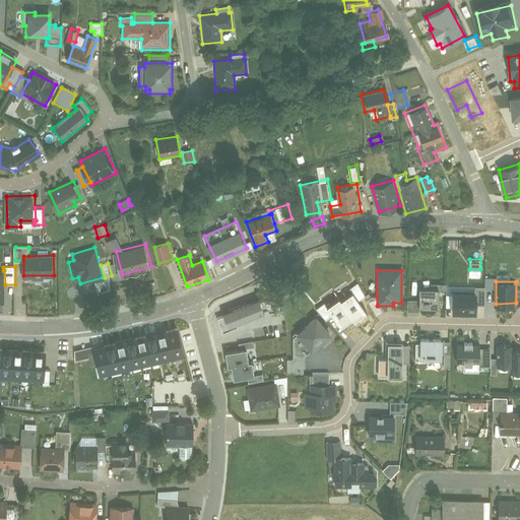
[(474,287),(474,296),(474,306),(483,306),(483,288),(474,287)]
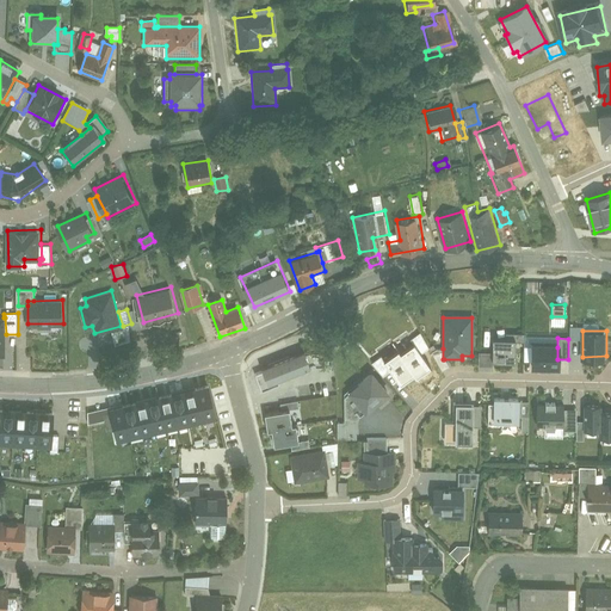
[(303,341),(261,358),(266,371),(271,382),(278,380),(313,365),(303,341)]
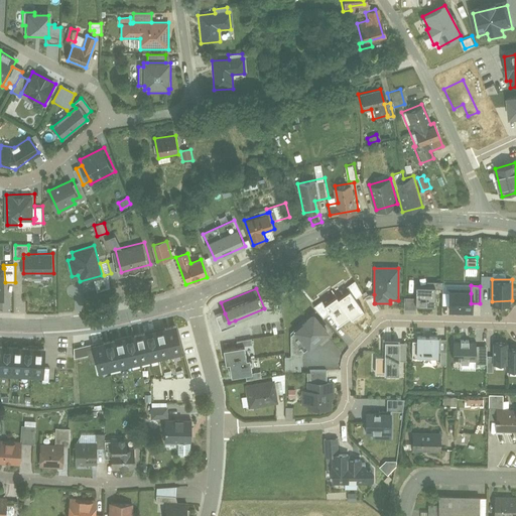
[(434,307),(433,288),(415,288),(415,298),(415,307),(434,307)]
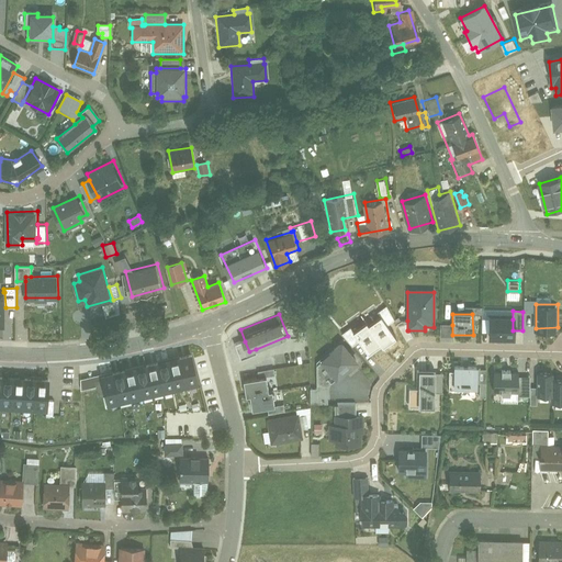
[(383,346),(395,337),(380,315),(368,325),(381,344),(383,346)]
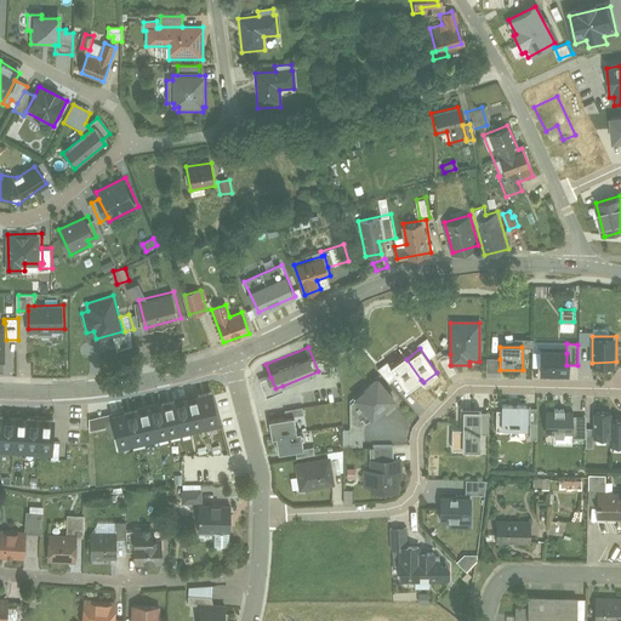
[(567,353),(540,353),(540,376),(567,376),(567,365),(567,353)]
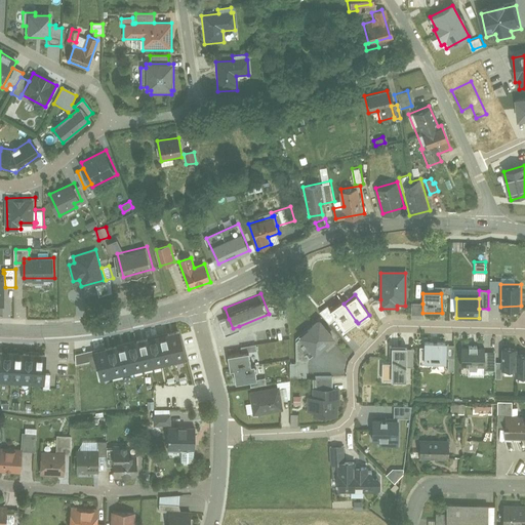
[(380,309),(380,299),(369,304),(378,319),(386,316),(381,309),(380,309)]
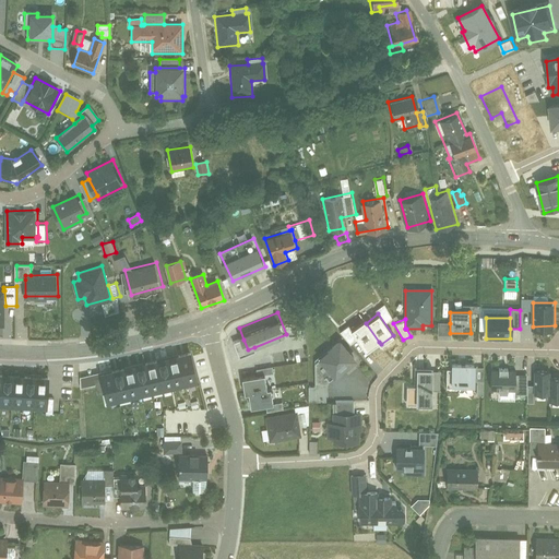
[(366,351),(379,342),(366,323),(364,320),(351,330),(366,351)]
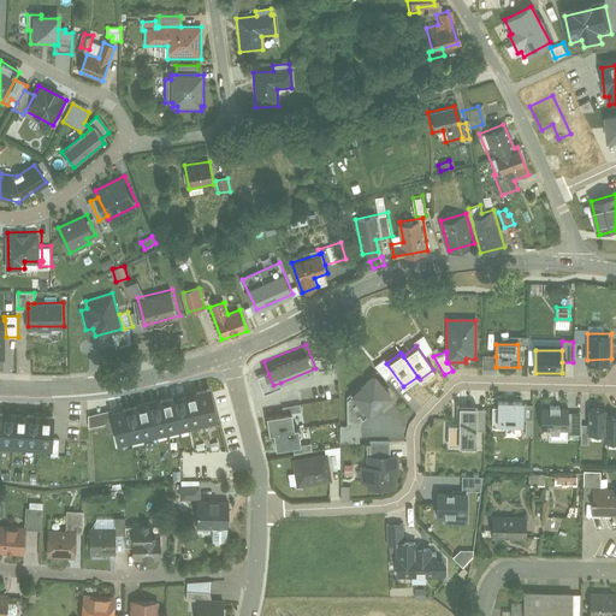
[(496,367),(496,356),(483,356),(483,369),(496,369),(496,367)]
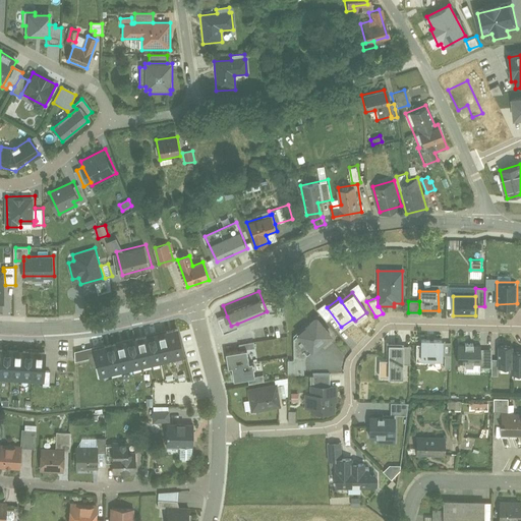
[(231,326),(227,316),(219,320),(224,332),(238,327),(237,324),(231,326)]
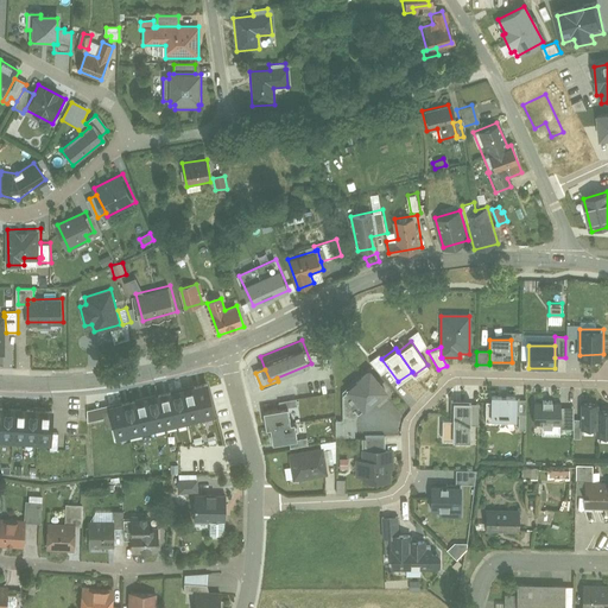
[(387,393),(369,371),(344,390),(361,411),(362,413),(387,393)]
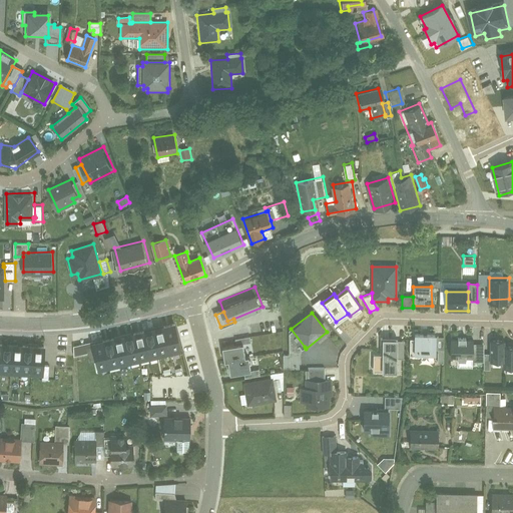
[(182,353),(175,326),(165,329),(172,356),(182,353)]
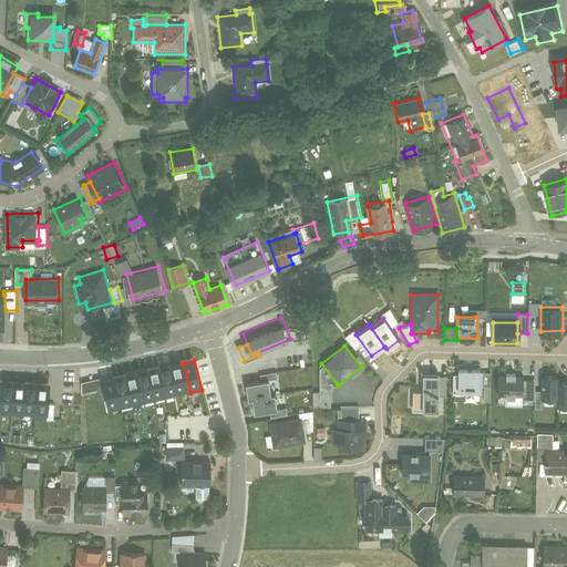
[(191,393),(183,363),(172,366),(179,397),(191,393)]
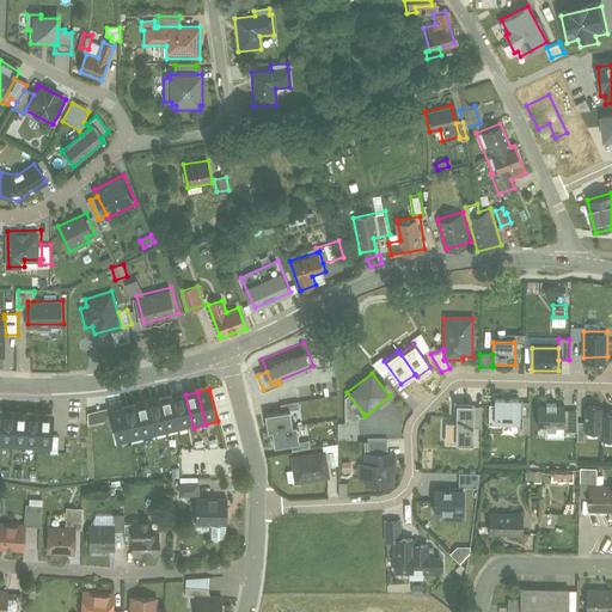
[(363,414),(347,392),(343,395),(344,423),(337,424),(337,440),(356,440),(356,424),(363,414)]
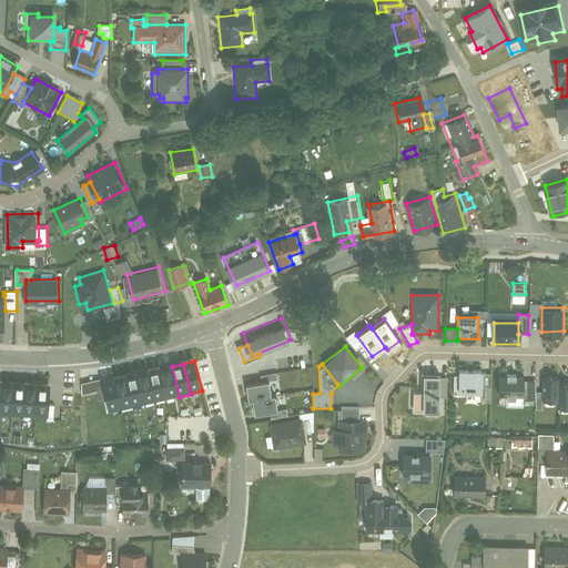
[(180,397),(172,366),(161,369),(169,399),(180,397)]
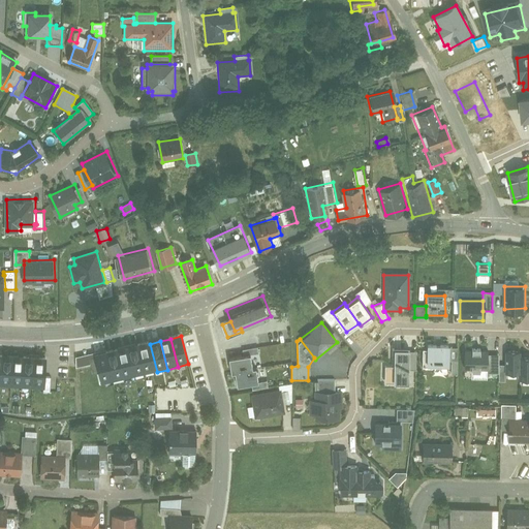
[(157,372),(150,344),(139,346),(148,375),(157,372)]
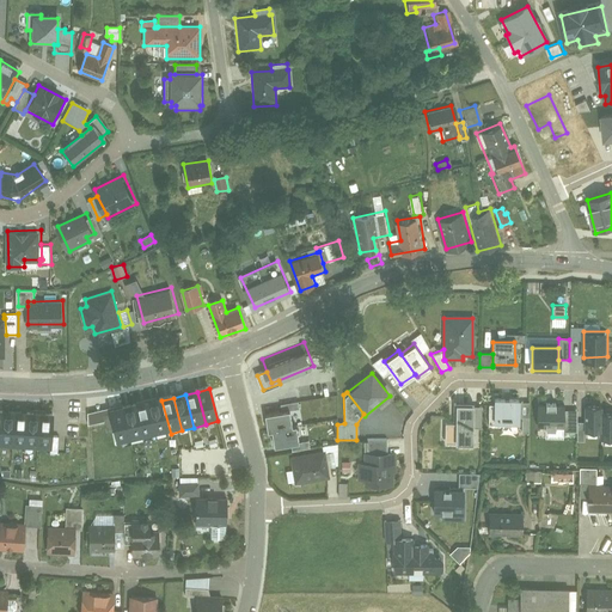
[(171,434),(161,401),(150,404),(159,436),(171,434)]
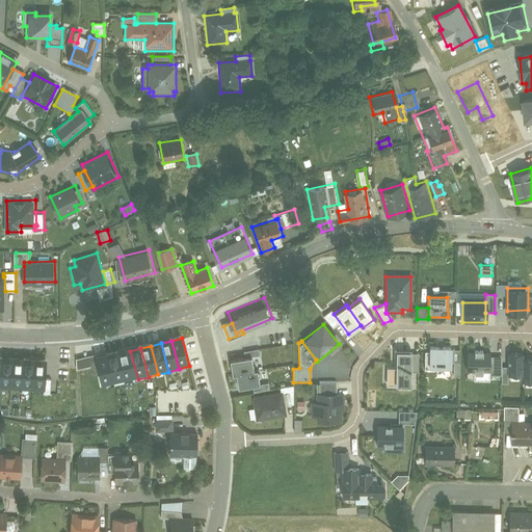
[(450,348),(429,348),(429,352),(424,352),(424,372),(436,372),(436,369),(450,369),(450,349),(450,348)]
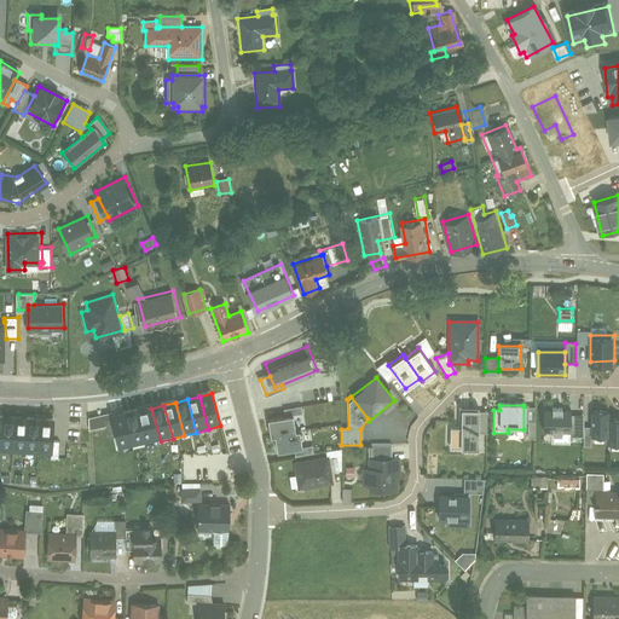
[(534,406),(524,406),(524,429),(525,437),(534,437),(534,406)]
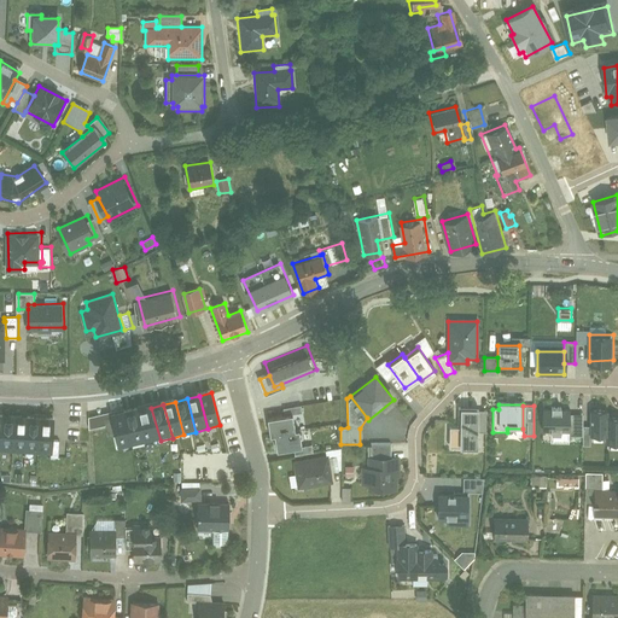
[(569,407),(541,408),(542,432),(569,432),(569,414),(569,407)]
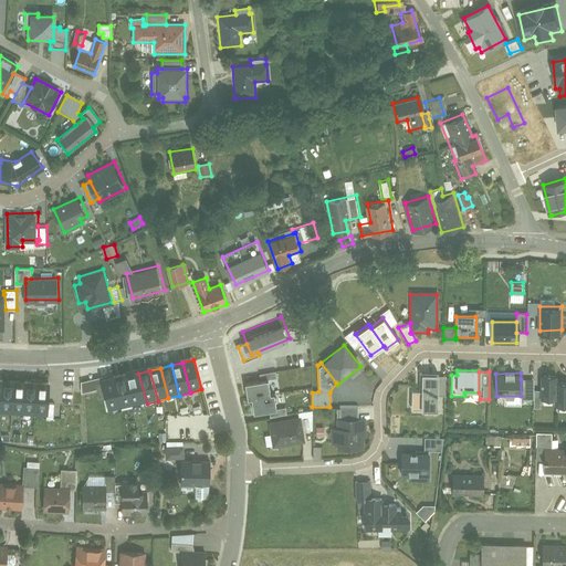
[(147,404),(138,374),(127,377),(136,407),(147,404)]
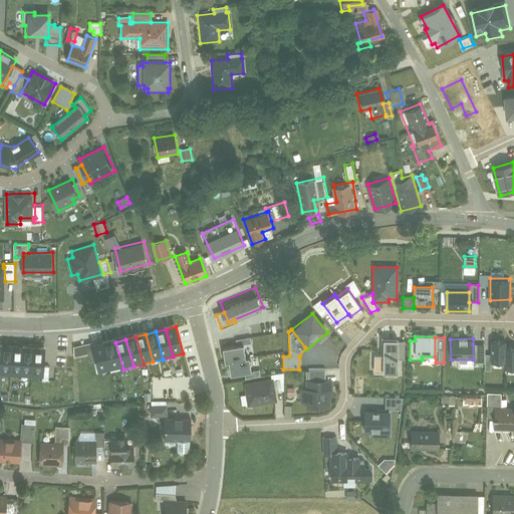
[(504,339),(491,339),(491,354),(491,363),(504,363),(504,346),(504,339)]
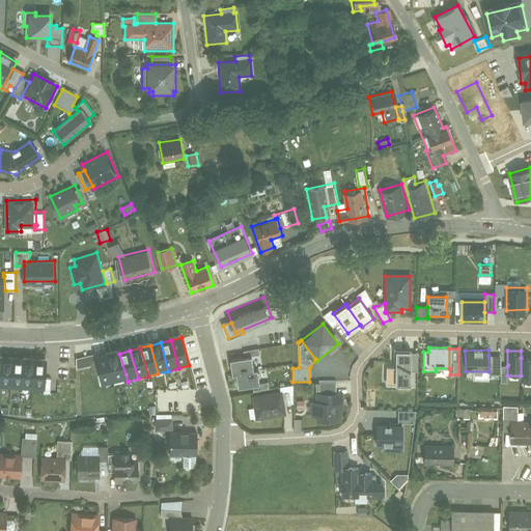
[(17,353),(6,352),(4,383),(16,383),(17,353)]
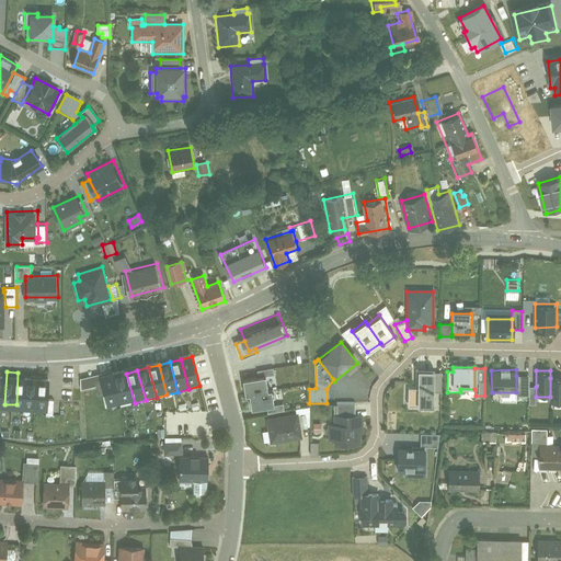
[(441,371),(416,371),(416,389),(407,389),(407,407),(418,407),(418,409),(434,409),(434,392),(439,392),(441,371)]
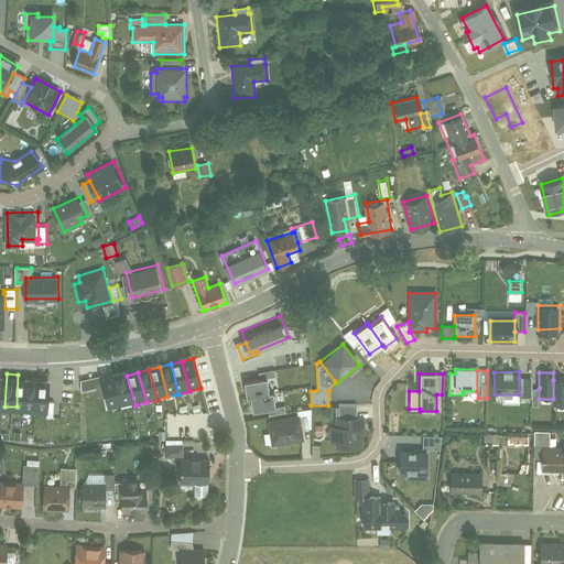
[(30,375),(18,375),(17,407),(28,408),(30,375)]
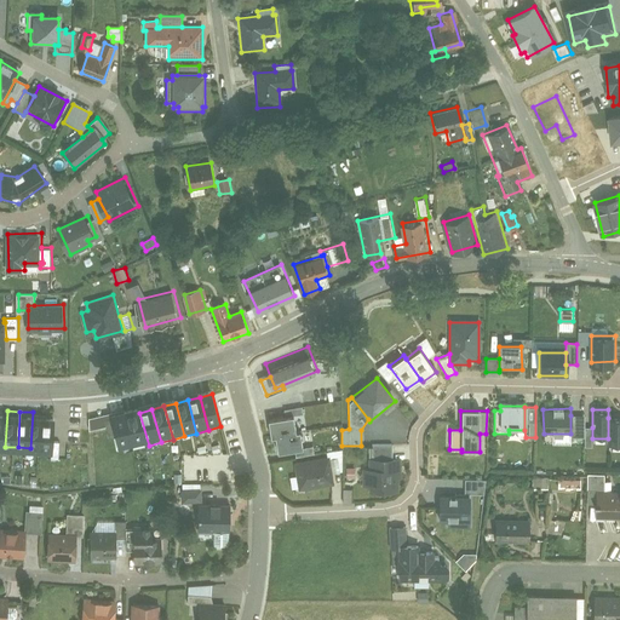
[(46,413),(33,412),(30,448),(44,449),(46,413)]
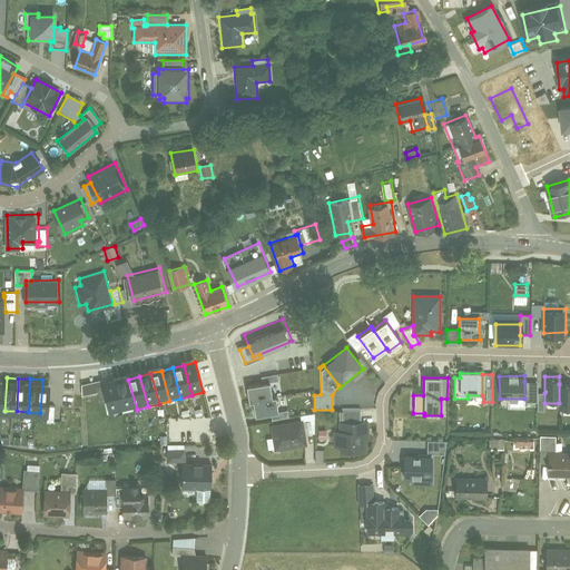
[(53,380),(42,380),(40,413),(51,413),(53,380)]
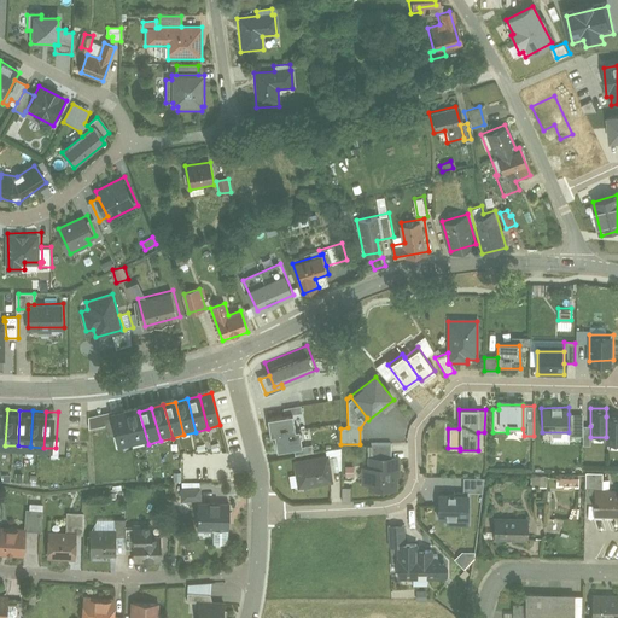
[(149,444),(139,412),(128,414),(136,448),(149,444)]
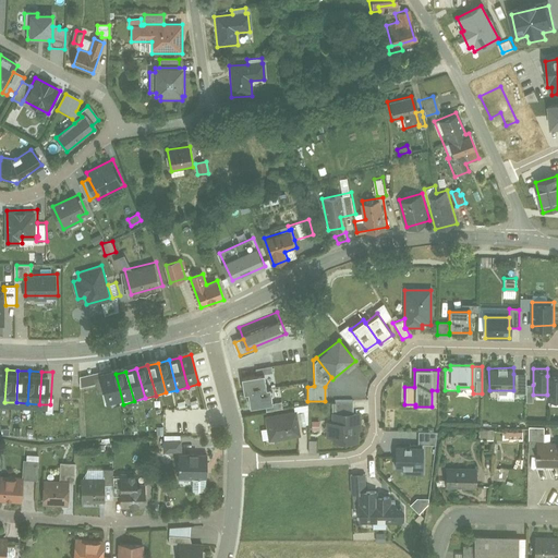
[(265,373),(242,376),(244,391),(250,391),(251,403),(274,400),(271,385),(267,386),(265,373)]
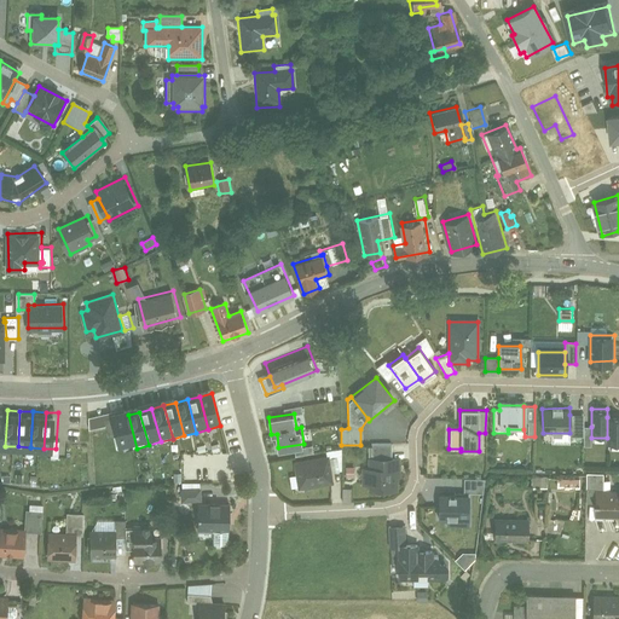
[(137,449),(128,415),(116,418),(125,451),(137,449)]
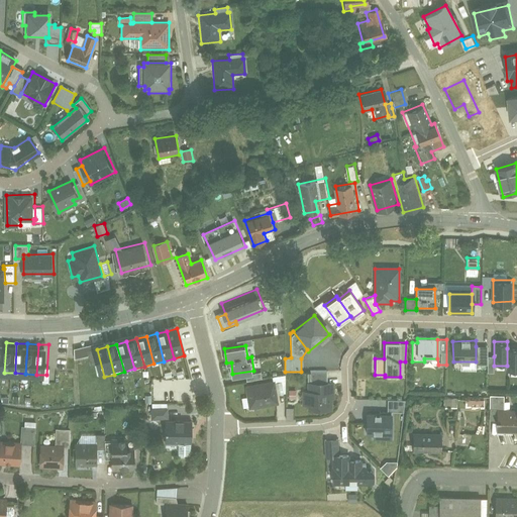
[(487,346),(476,346),(476,362),(476,365),(488,365),(488,356),(487,346)]
